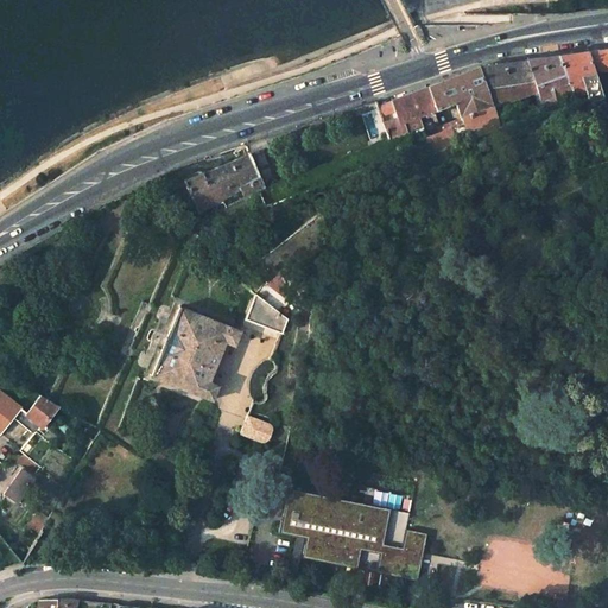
[(574,96),(588,92),(590,102),(602,103),(594,71),(607,69),(607,48),(558,56),(570,92),(571,92),(574,96)]
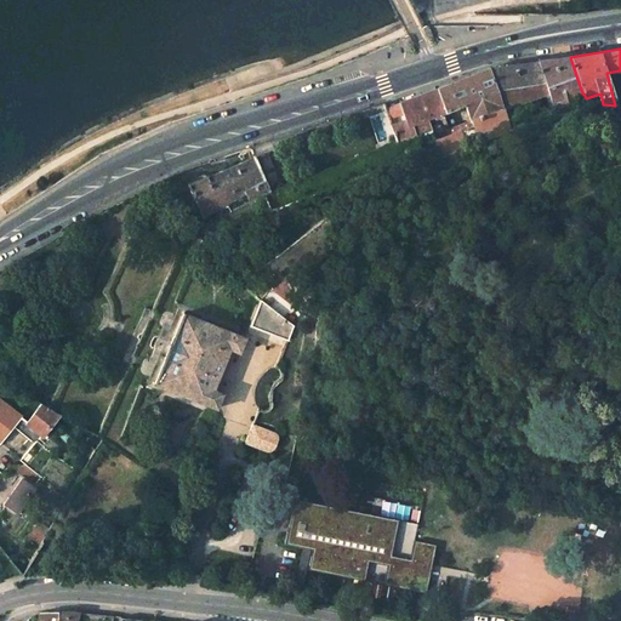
[(574,97),(582,93),(570,57),(536,62),(548,93),(553,109),(569,104),(568,100),(574,97)]
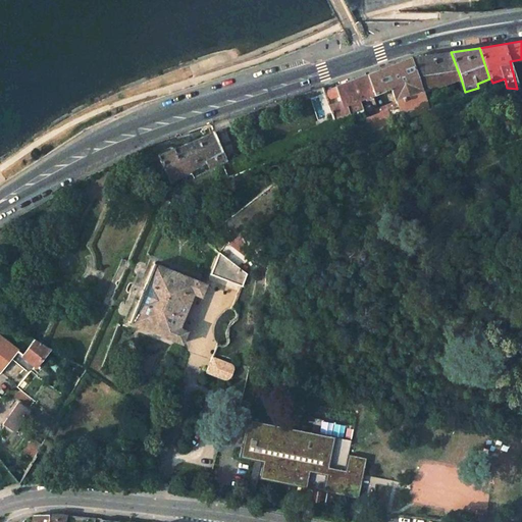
[(423,90),(461,79),(451,52),(411,57),(423,90)]
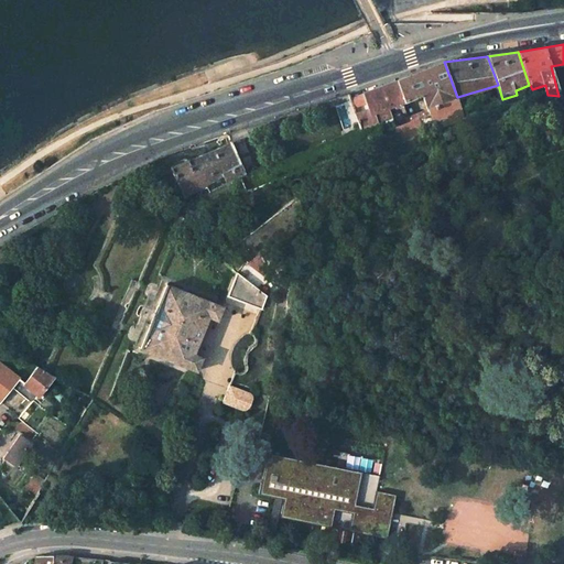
[(457,97),(444,62),(398,80),(404,102),(422,94),(427,110),(434,127),(436,126),(437,129),(463,117),(462,110),(464,109),(464,106),(461,106),(457,97)]
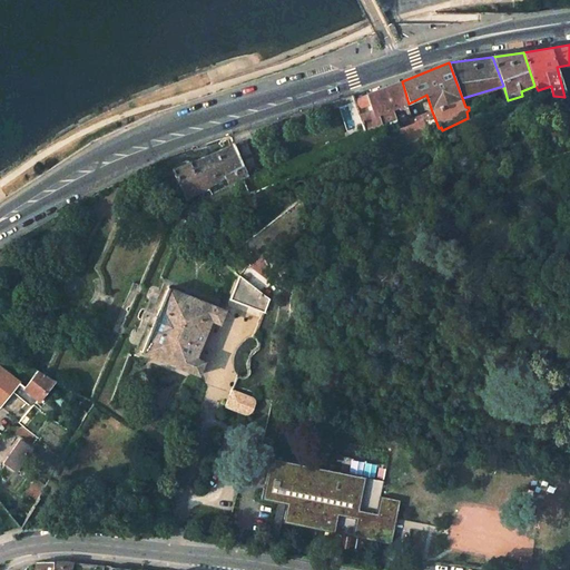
[(367,94),(355,98),(359,108),(369,104),(371,110),(361,115),(366,130),(389,124),(396,123),(401,136),(402,135),(404,143),(439,128),(432,111),(409,121),(402,106),(409,104),(402,81),(367,94)]
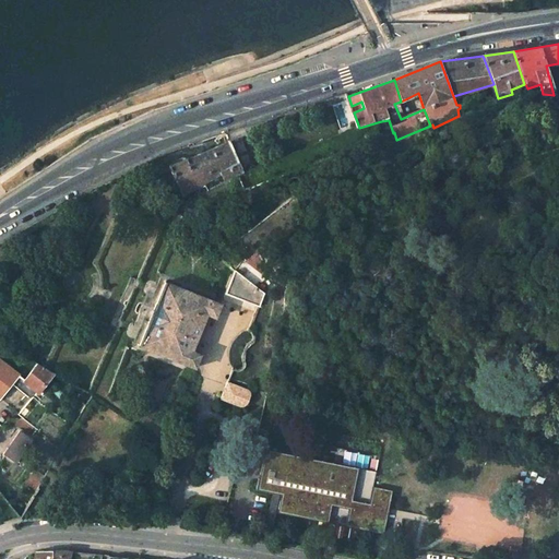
[(387,134),(393,133),(389,120),(381,121),(387,134)]
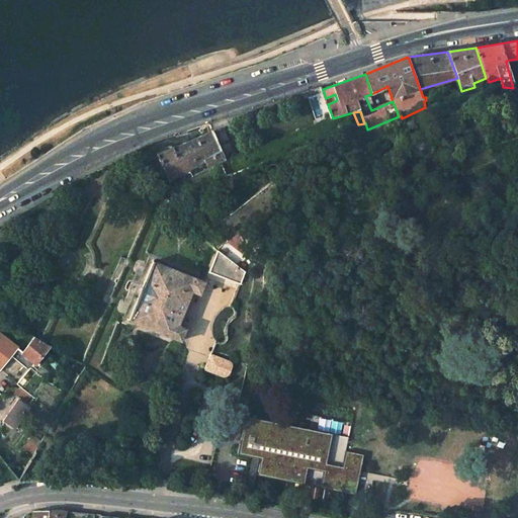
[(227,161),(212,130),(174,147),(174,145),(158,152),(159,154),(149,158),(165,183),(206,159),(209,168),(227,161)]
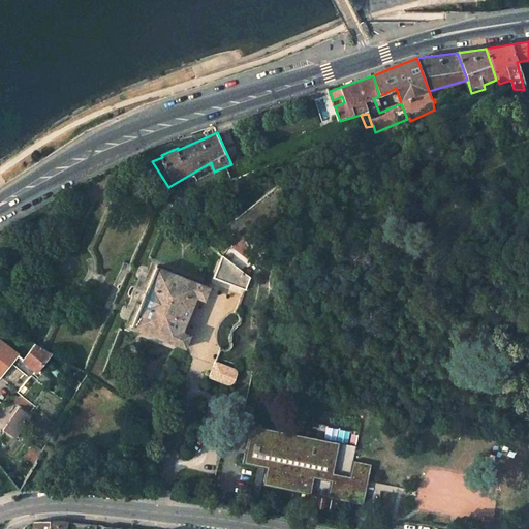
[(250,247),(244,235),(234,244),(244,252),(250,247)]
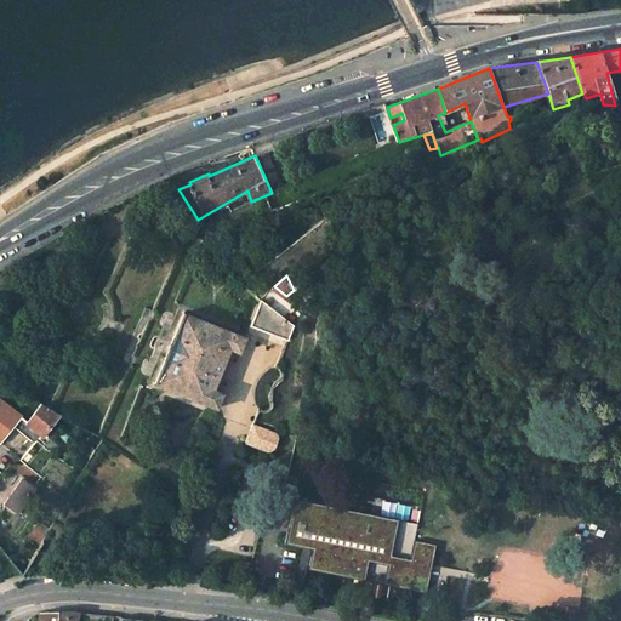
[(261,298),(251,323),(288,337),(294,324),(261,298)]
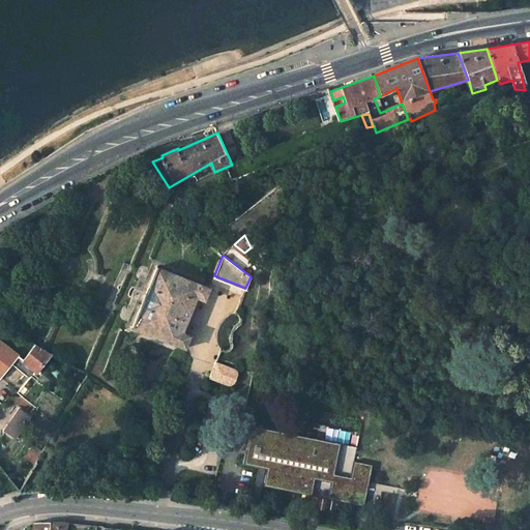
[(156,265),(131,325),(184,347),(189,335),(181,332),(196,296),(204,299),(209,287),(156,265)]
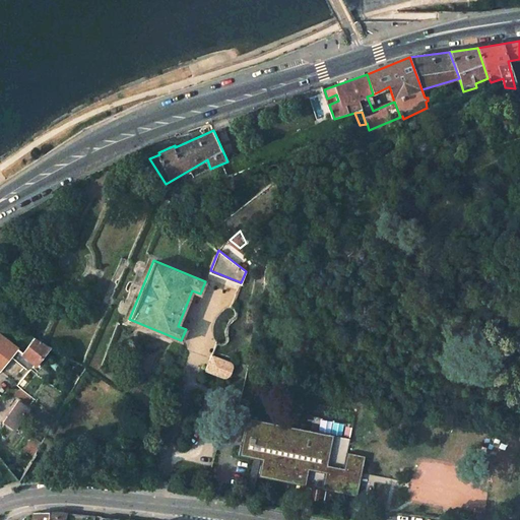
[(49,345),(34,336),(20,352),(0,334),(0,367),(9,356),(28,372),(49,345)]
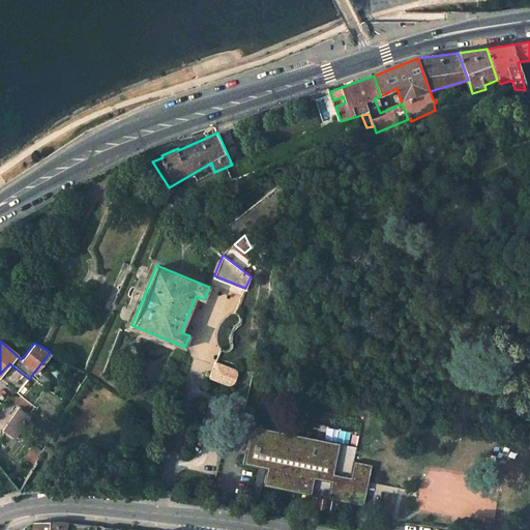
[(237,370),(215,360),(208,376),(231,385),(237,370)]
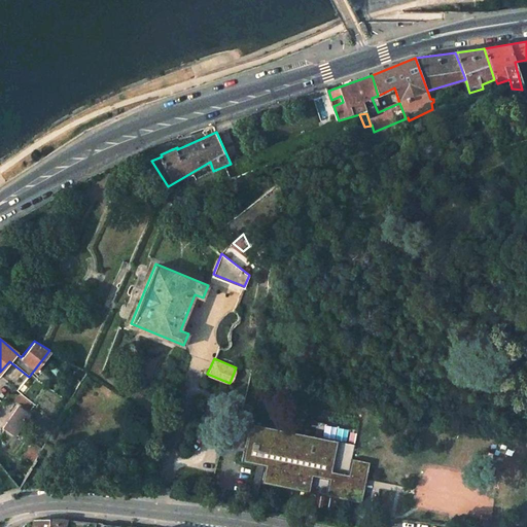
[(31,402),(19,392),(13,398),(26,409),(31,402)]
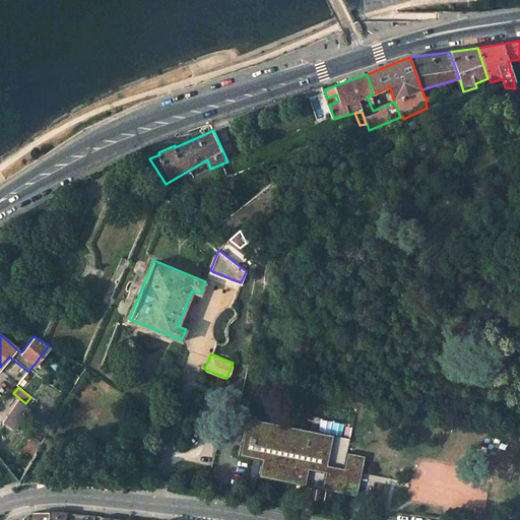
[(13,430),(28,408),(16,400),(2,421),(13,430)]
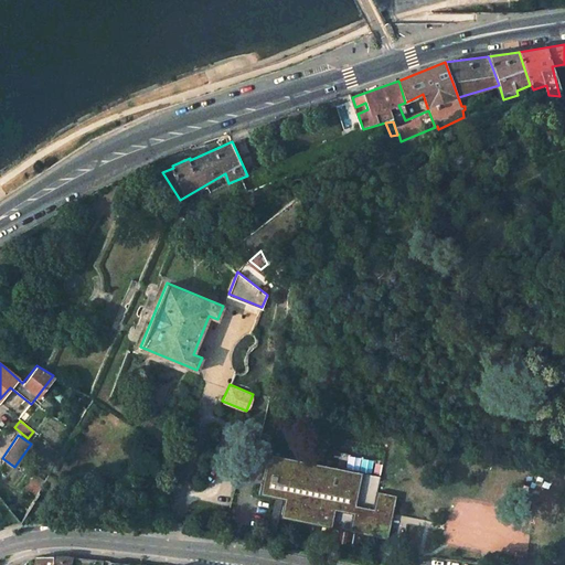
[(370,508),(350,504),(356,472),(267,454),(259,494),(284,500),(280,518),(387,540),(391,521),(385,520),(387,513),(392,514),(396,496),(373,491),(370,508)]
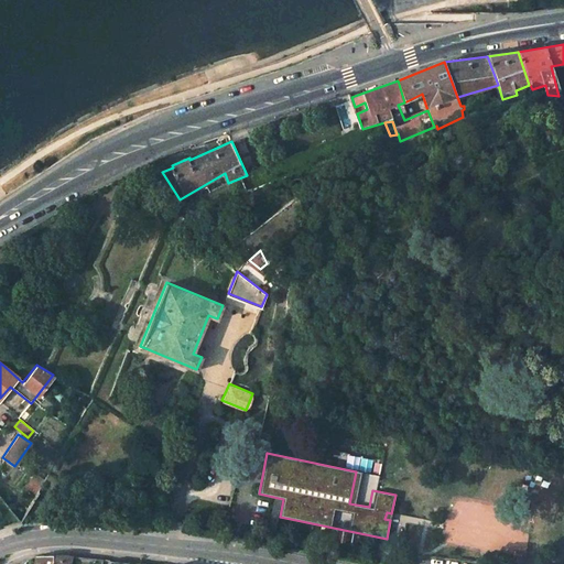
[(361,487),(375,490),(378,477),(366,474),(361,487)]
